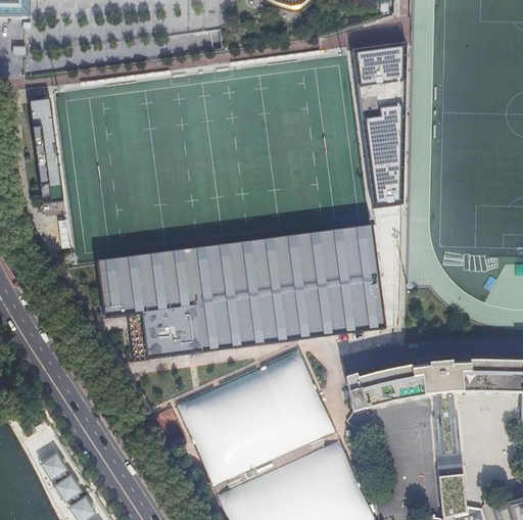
[(0,0),(0,16),(27,17),(26,0),(0,0)]
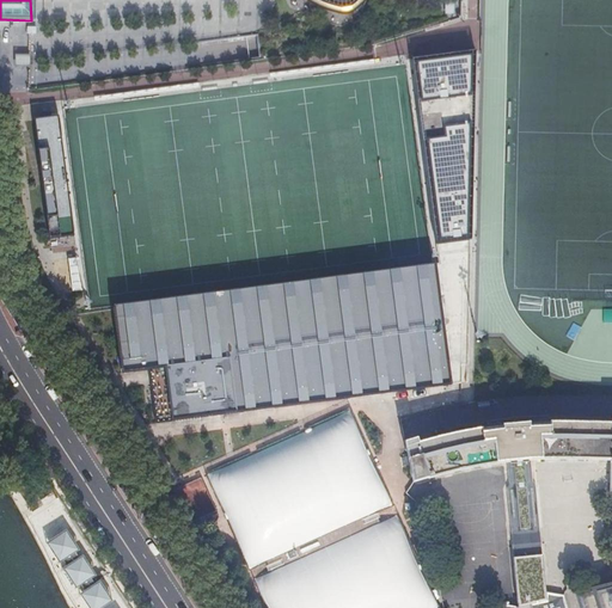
[(324,0),(342,10),(349,8),(353,7),(356,0),(324,0)]
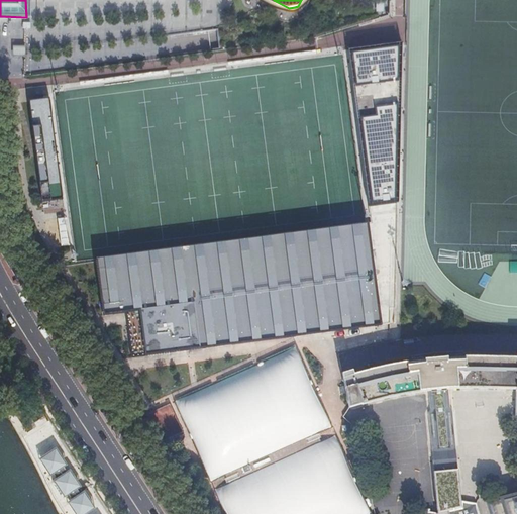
[(351,49),(371,201),(398,198),(402,42),(394,44),(351,49)]
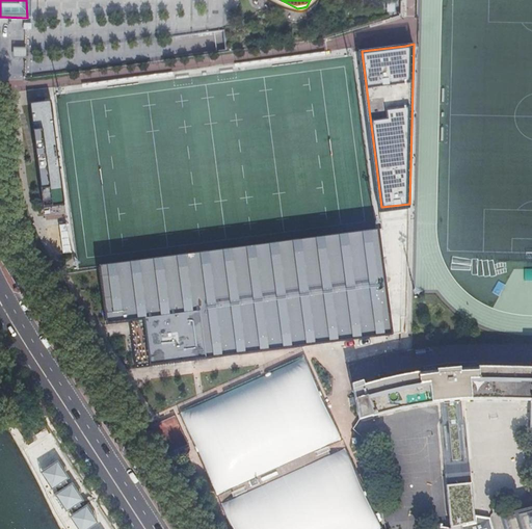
[(51,99),(31,101),(44,204),(64,202),(51,99)]
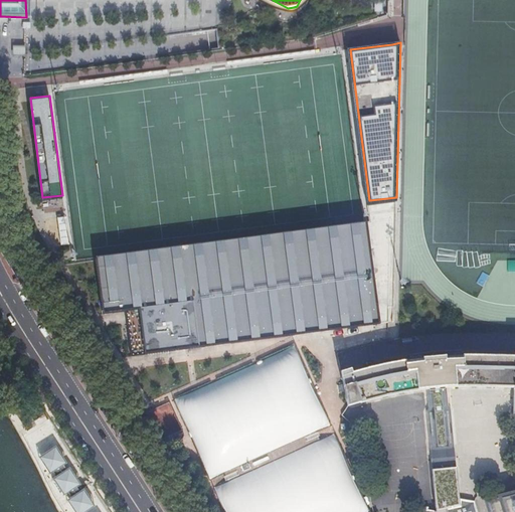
[(65,213),(56,215),(60,242),(69,240),(65,213)]
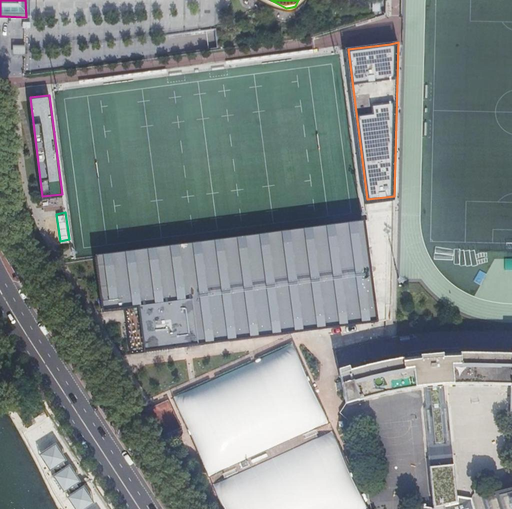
[(362,219),(98,255),(104,309),(124,307),(131,351),(377,318),(365,219),(362,219)]
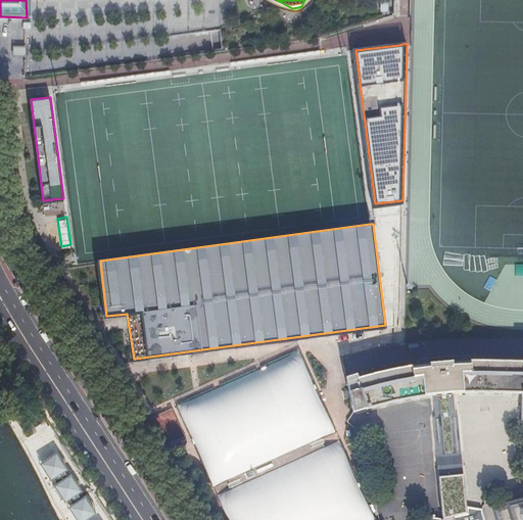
[(483,519),(480,508),(466,507),(457,415),(457,413),(456,410),(454,391),(472,390),(490,390),(521,390),(520,423),(522,423),(522,360),(477,360),(463,360),(452,361),(452,359),(440,359),(429,361),(429,363),(408,366),(396,368),(376,372),(362,376),(346,381),(352,411),(371,406),(390,400),(403,397),(430,393),(433,392),(434,410),(433,416),(442,517),(433,516),(433,514),(423,513),(415,519),(416,519),(483,519)]
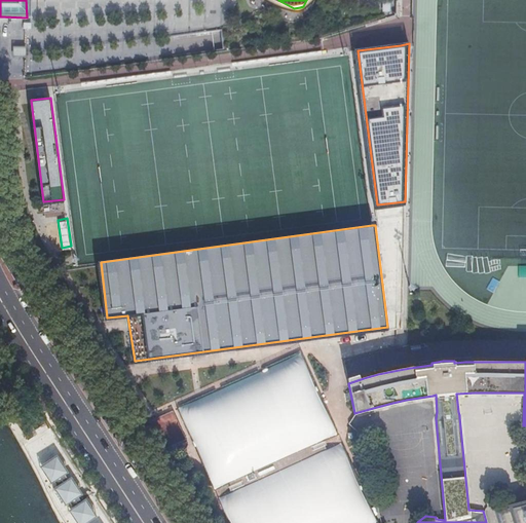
[(170,409),(154,416),(163,435),(179,428),(170,409)]
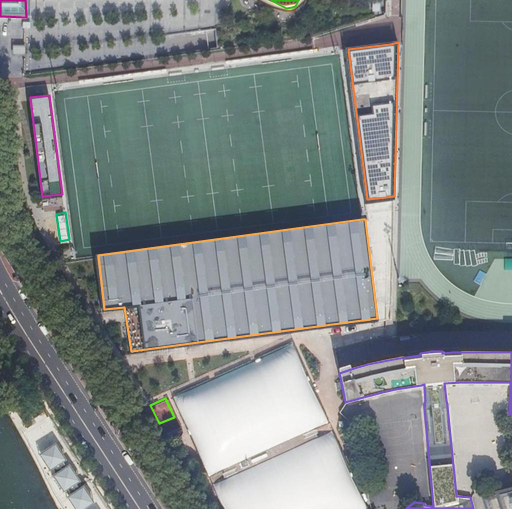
[(55,474),(57,477),(54,479),(60,489),(63,487),(64,489),(66,488),(70,494),(68,495),(76,508),(81,508),(94,501),(85,486),(81,480),(71,464),(67,458),(57,443),(41,453),(51,468),(53,467),(56,473),(55,474)]
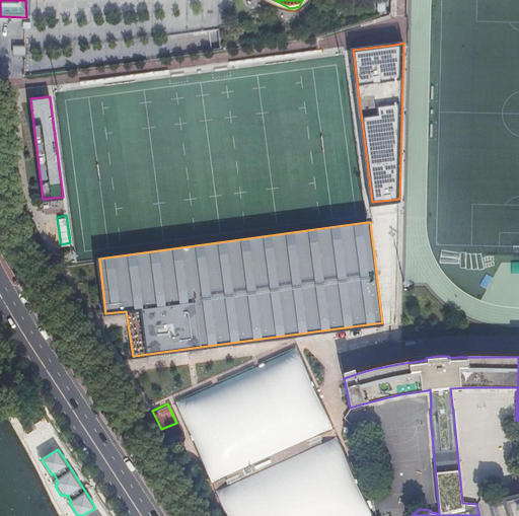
[(503,500),(490,504),(493,515),(518,515),(518,494),(503,499),(503,500)]
